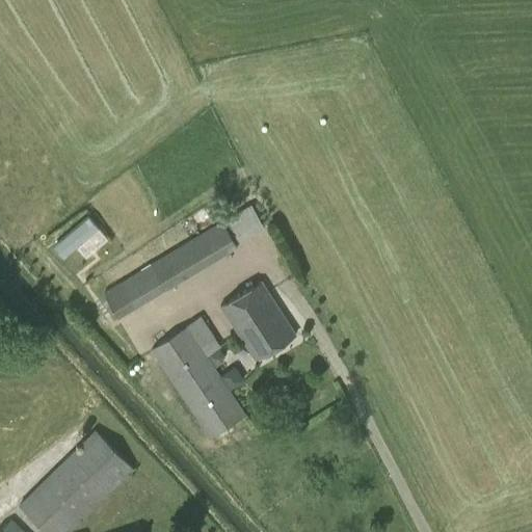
[(147,267),(108,290),(103,293),(118,319),(238,247),(237,245),(265,229),(250,204),(222,221),(147,267)]
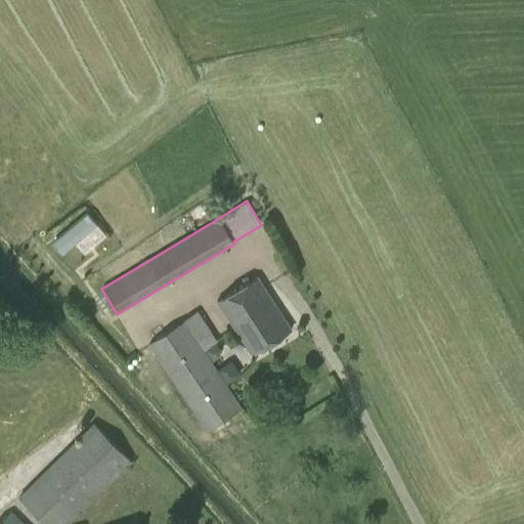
[(251,355),(291,331),(258,277),(218,302),(251,355)]
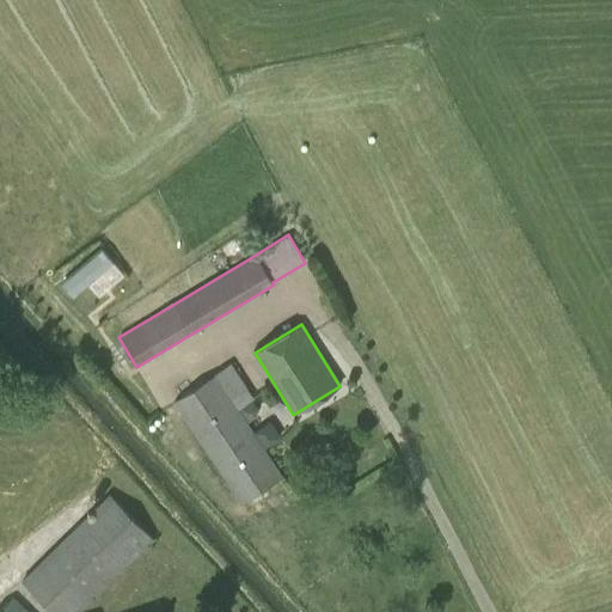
[(255,401),(231,363),(173,403),(240,505),(282,477),(264,448),(239,411),(255,401)]
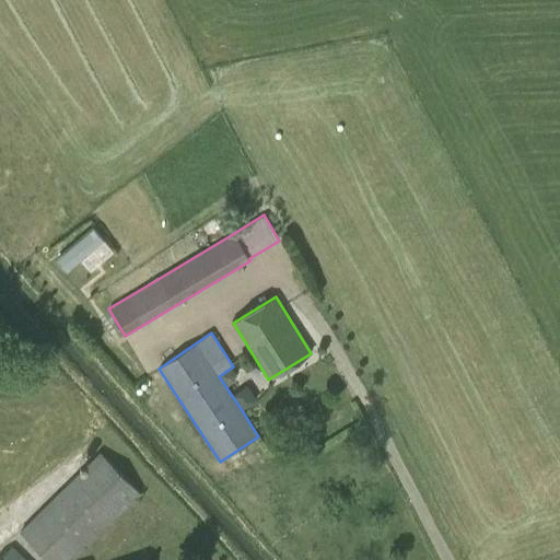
[(232,369),(221,376),(229,388),(235,383),(237,375),(232,369)]
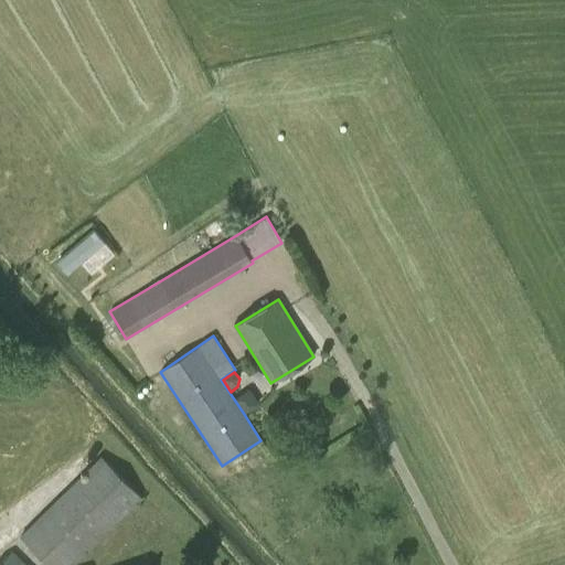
[(30,526),(20,536),(32,548),(48,564),(75,564),(86,555),(144,499),(100,456),(30,526)]
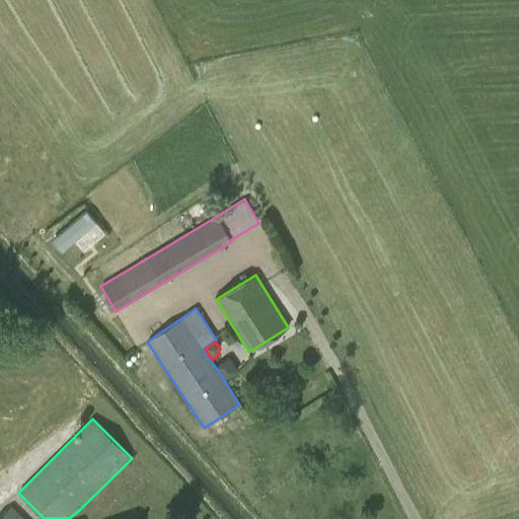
[(22,518),(11,507),(0,517),(0,518),(22,518)]
